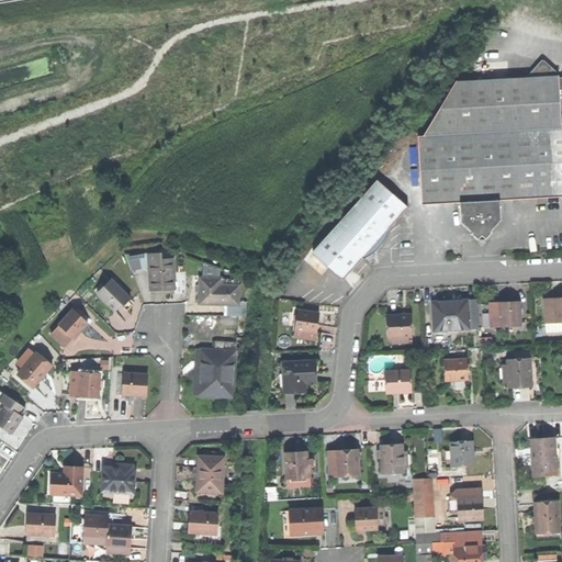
[(442,108),(444,134),(561,127),(561,77),(561,76),(560,72),(546,58),(527,77),(458,81),(442,108)]
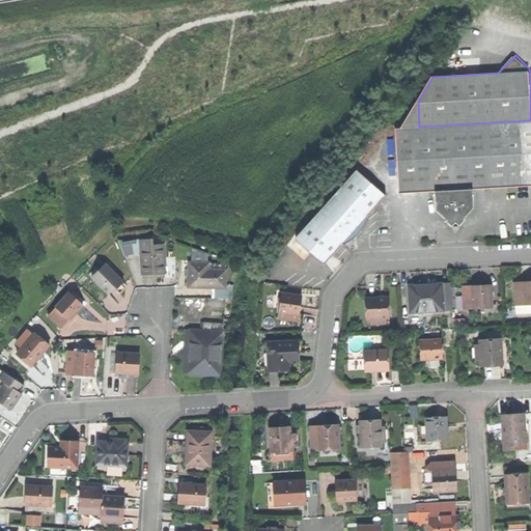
[(395,128),(399,192),(437,190),(438,210),(447,219),(448,221),(452,225),(459,225),(466,218),(476,207),(475,189),(502,187),(530,185),(530,120),(419,127),(395,128)]
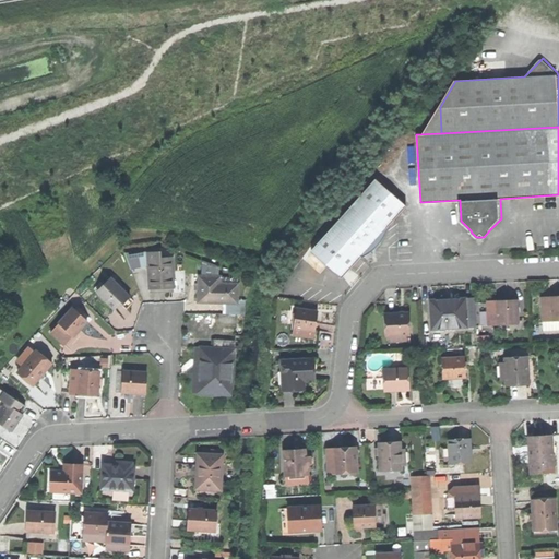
[(312,251),(343,278),(363,257),(388,229),(407,206),(377,179),(312,251)]
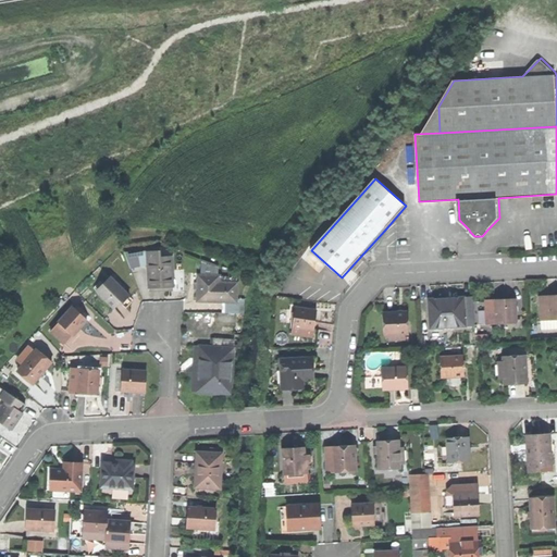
[(387,229),(386,229),(361,256),(362,257),(378,246),(381,240),(387,229)]
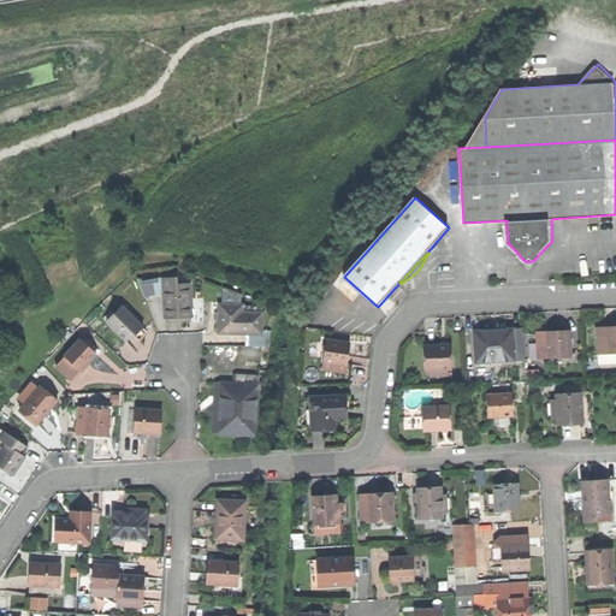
[(144,295),(165,292),(164,277),(138,278),(144,295)]
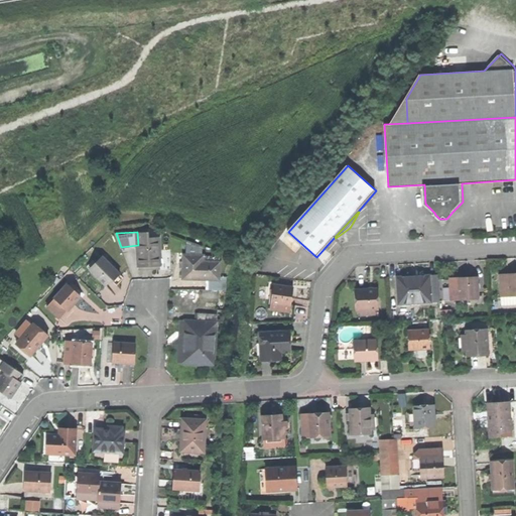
[(138,245),(138,266),(149,266),(161,266),(160,237),(150,238),(150,232),(137,232),(138,245)]
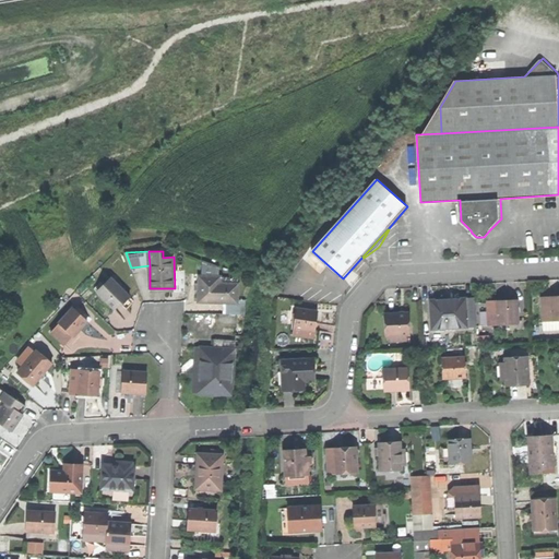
[(105,284),(98,290),(115,307),(119,302),(128,294),(110,274),(103,282),(105,284)]
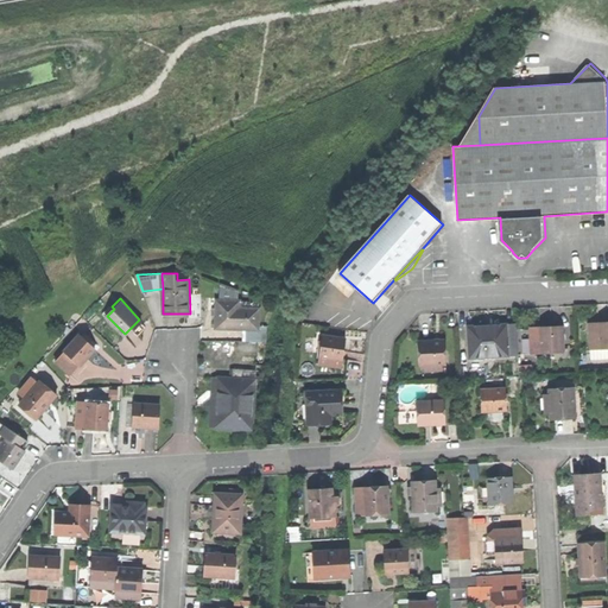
[(217,317),(216,329),(247,329),(259,329),(259,325),(260,309),(241,308),(241,301),(217,301),(217,317)]
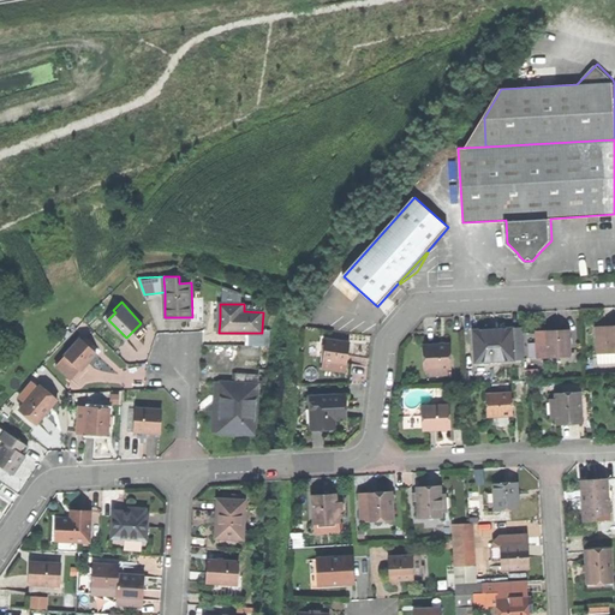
[(106,317),(108,320),(115,312),(113,310),(106,317)]
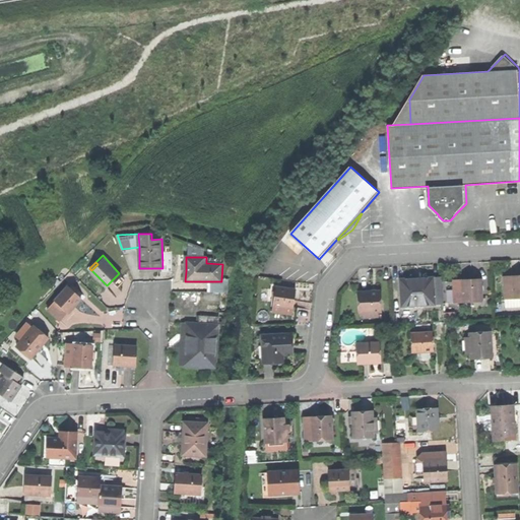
[(121,275),(119,273),(111,281),(113,283),(117,279),(121,275)]
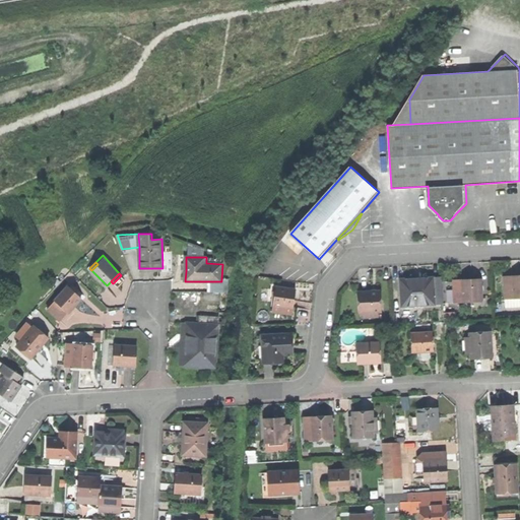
[(505,301),(513,300),(512,276),(504,277),(505,301)]
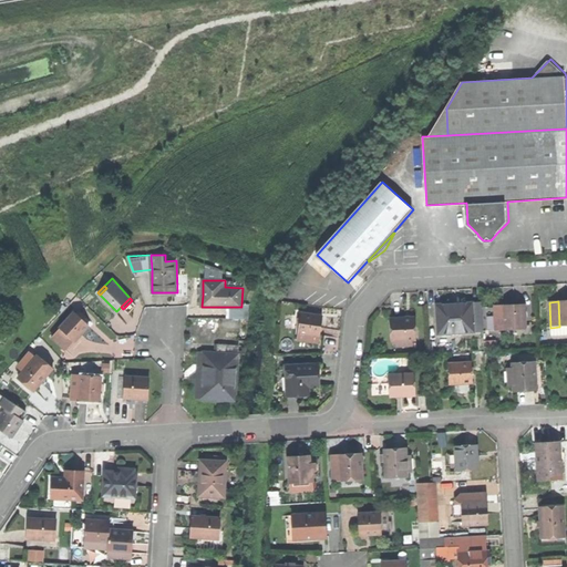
[(251,305),(241,303),(241,307),(230,307),(229,317),(251,318),(251,305)]
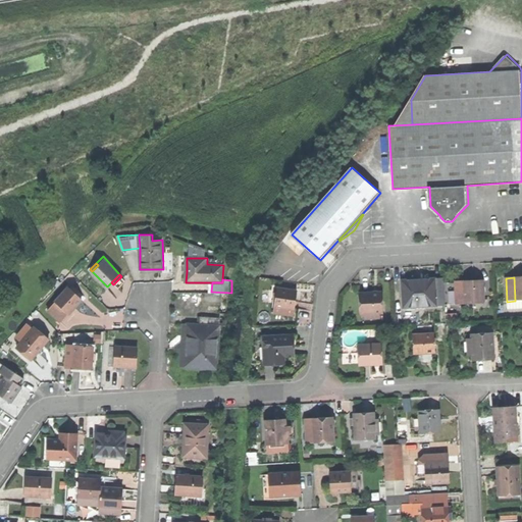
[(404,308),(445,306),(444,279),(422,280),(403,281),(404,308)]
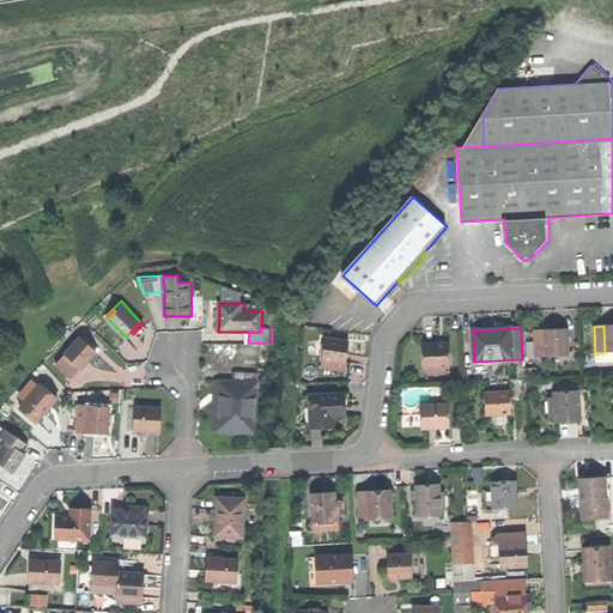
[(545,331),(546,358),(570,357),(569,329),(553,331),(545,331)]
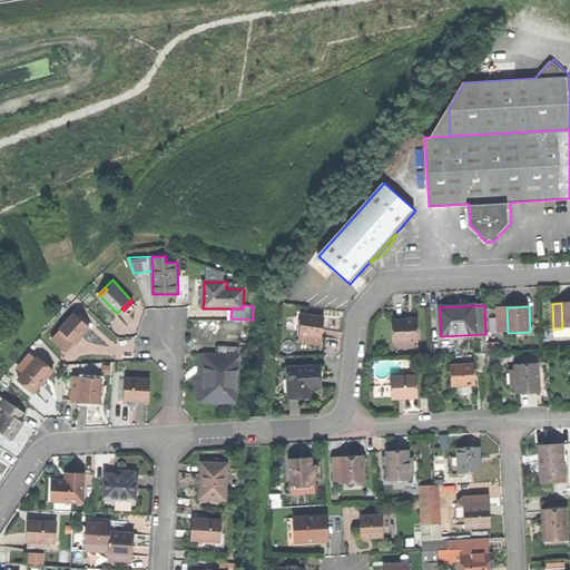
[(500,333),(508,333),(507,307),(499,307),(500,333)]
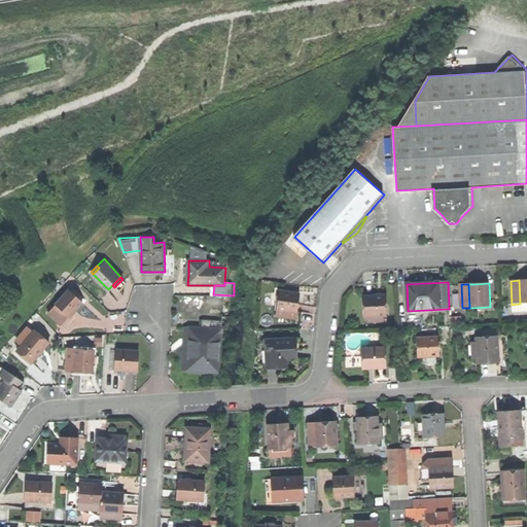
[(75,288),(72,292),(79,299),(81,295),(75,288)]
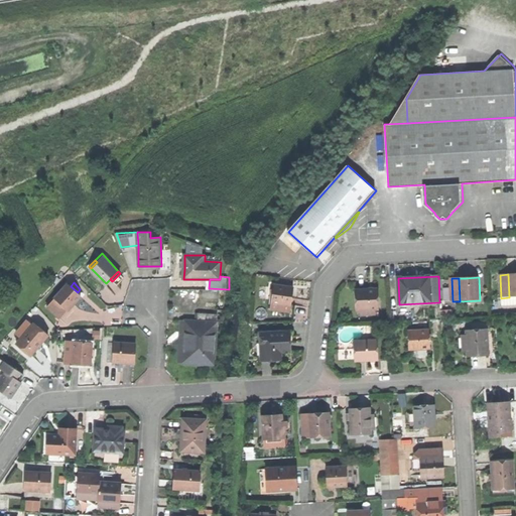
[(55,297),(69,310),(74,304),(82,296),(78,292),(71,286),(69,284),(55,297)]
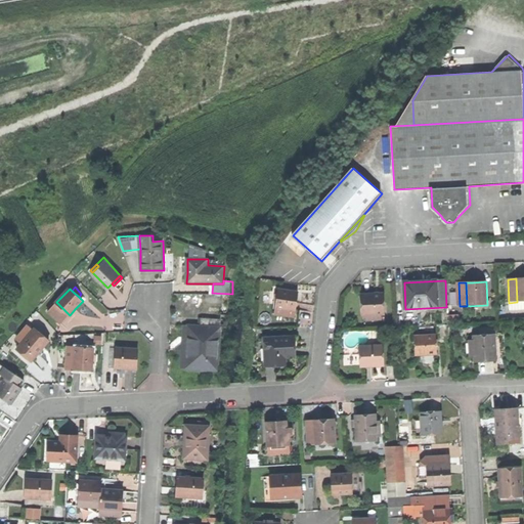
[(277,289),(275,308),(295,310),(296,301),(297,291),(277,289)]
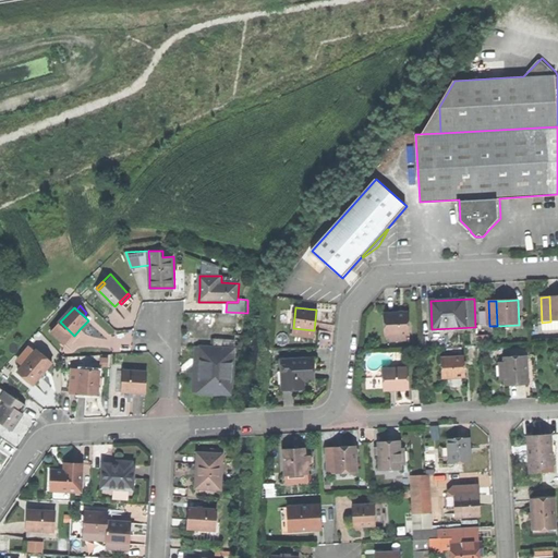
[(410,313),(385,314),(385,326),(386,336),(390,336),(408,335),(411,335),(410,313)]
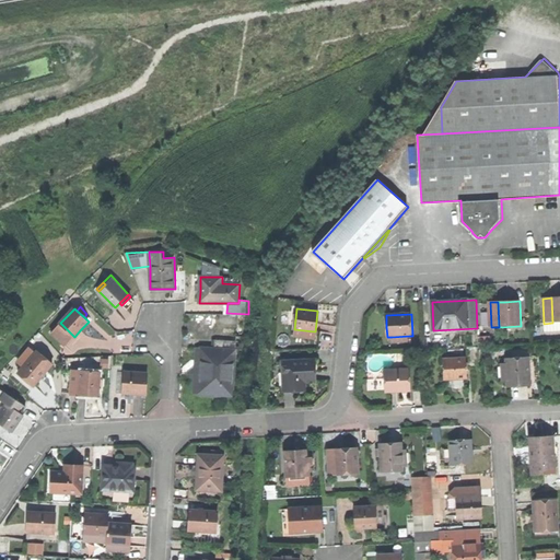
[(559,331),(559,322),(552,323),(544,324),(545,333),(559,331)]
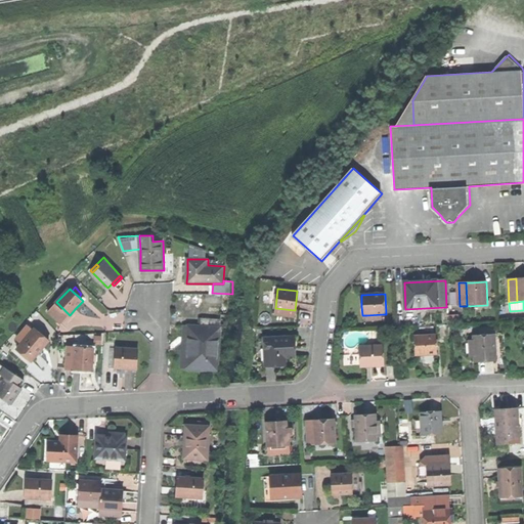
[(62,323),(70,315),(56,302),(48,311),(62,323)]
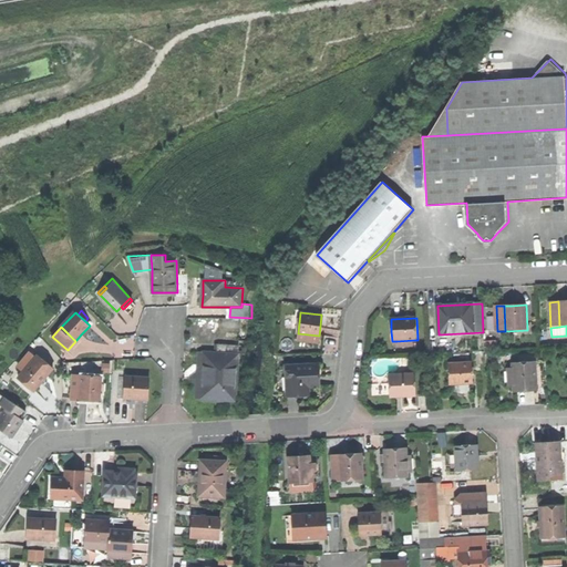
[(202,385),(200,400),(237,401),(239,341),(236,341),(236,346),(218,344),(217,353),(203,352),(203,360),(202,385)]
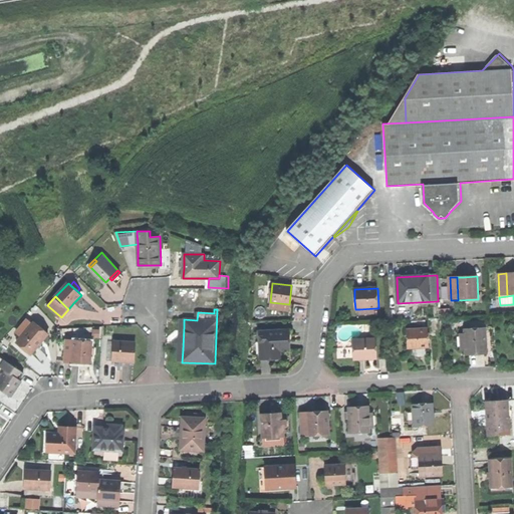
[(17,341),(30,353),(40,342),(48,333),(34,321),(17,341)]
